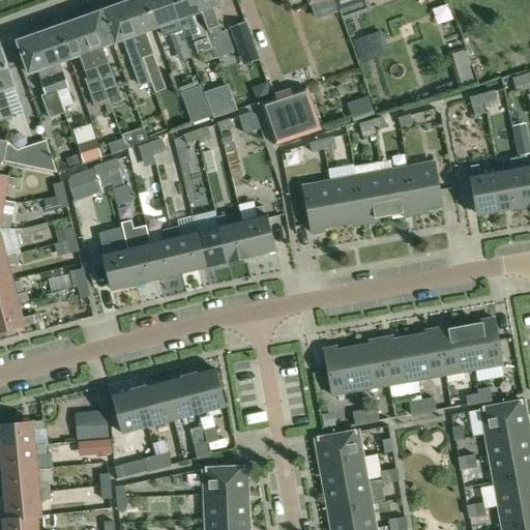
[(146,0),(131,0),(124,3),(143,58),(153,55),(145,32),(156,28),(146,0)]
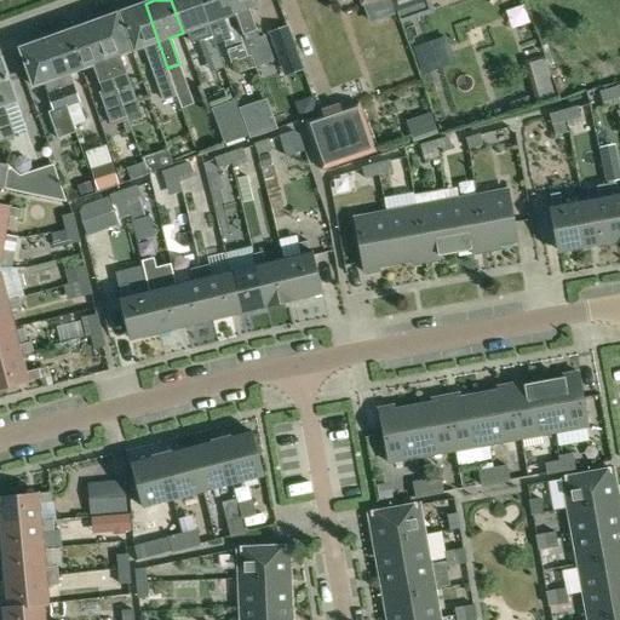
[(200,0),(171,0),(183,33),(187,32),(190,44),(199,40),(201,45),(214,40),(208,23),(200,0)]
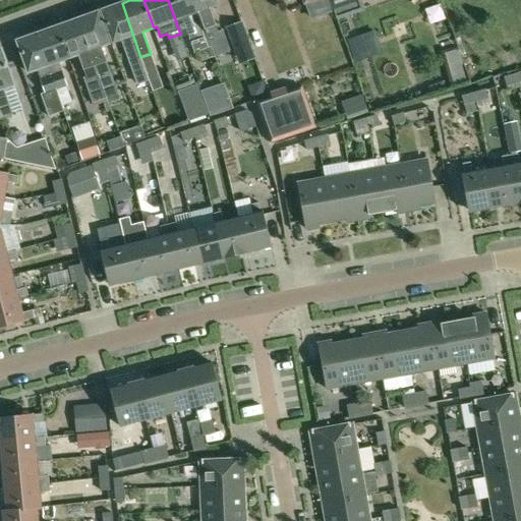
[(194,52),(211,46),(193,0),(168,0),(175,19),(187,14),(193,32),(188,34),(194,52)]
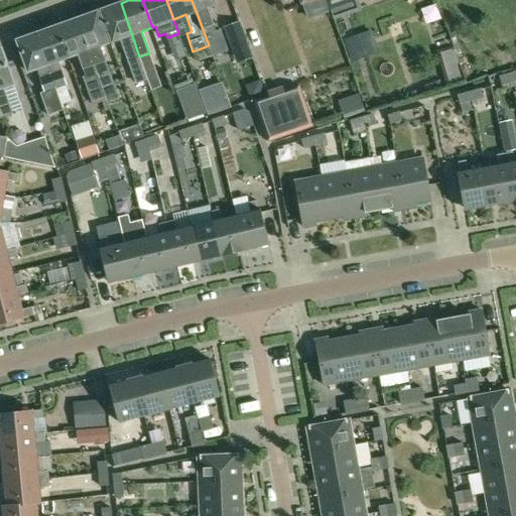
[(191,0),(209,45),(212,55),(228,50),(221,29),(216,31),(207,7),(215,4),(213,0),(191,0)]
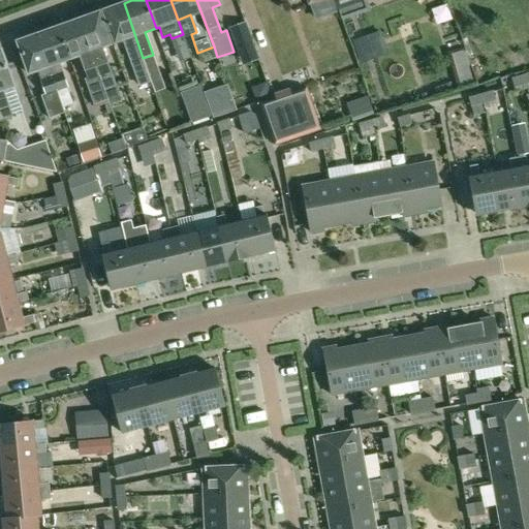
[(151,81),(150,78),(149,78),(148,74),(143,58),(124,3),(104,9),(117,41),(124,39),(132,61),(131,61),(141,85),(151,81)]
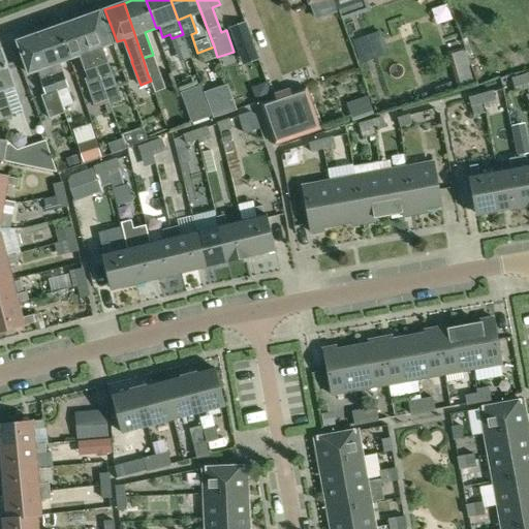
[(100,11),(81,19),(105,92),(106,91),(118,88),(112,71),(110,72),(101,48),(113,43),(100,11)]
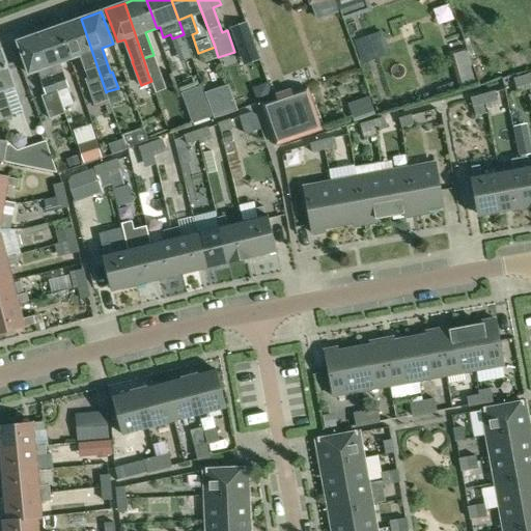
[(110,103),(107,91),(106,92),(81,19),(59,27),(71,59),(81,55),(90,78),(85,79),(94,105),(95,108),(110,103)]
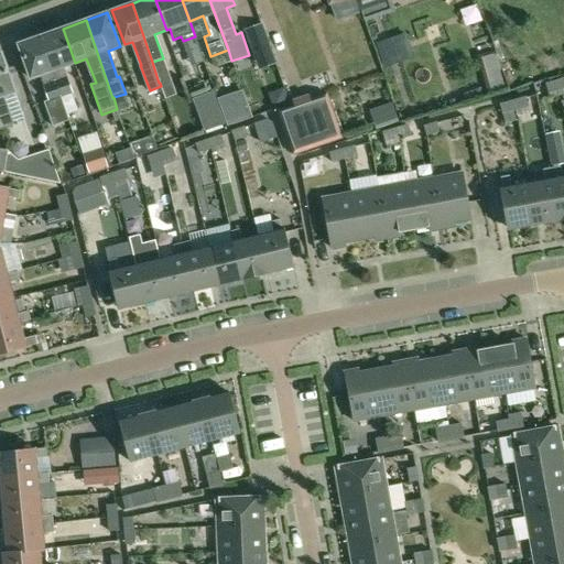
[(261,25),(247,30),(255,52),(269,47),(261,25)]
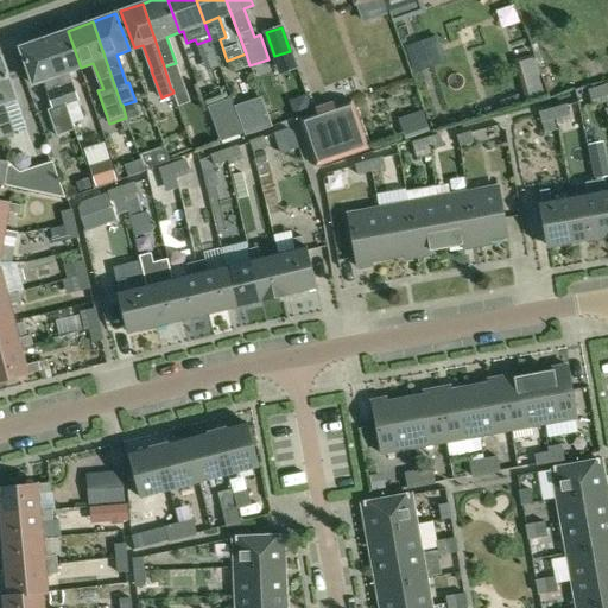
[(43,39),(65,105),(77,100),(68,73),(81,68),(68,31),(43,39)]
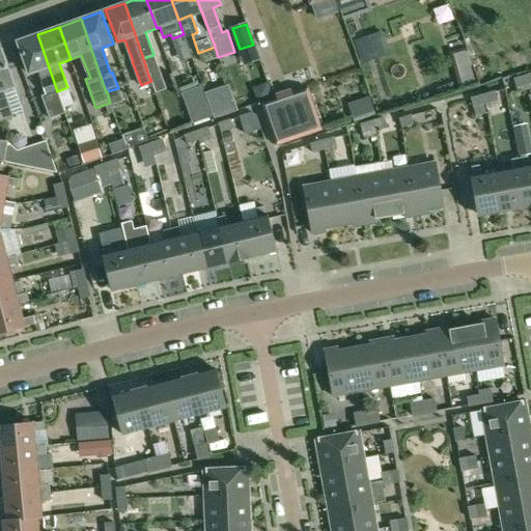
[(55,117),(64,114),(57,91),(37,34),(17,42),(29,74),(37,71),(55,117)]
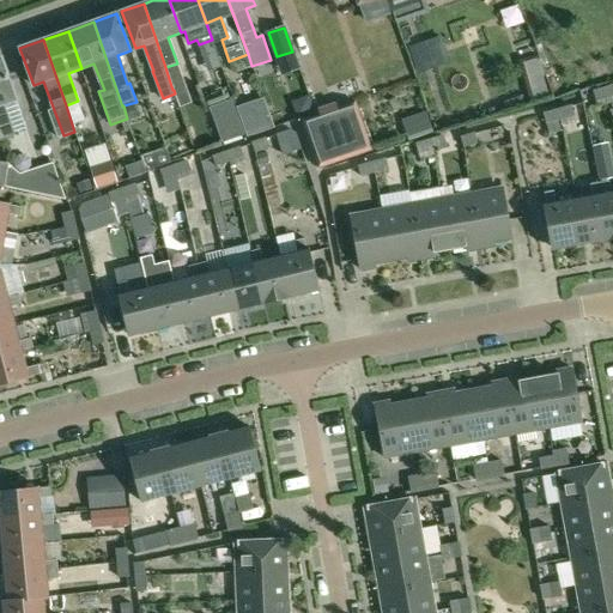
[(539,54),(521,61),(534,98),(552,91),(539,54)]
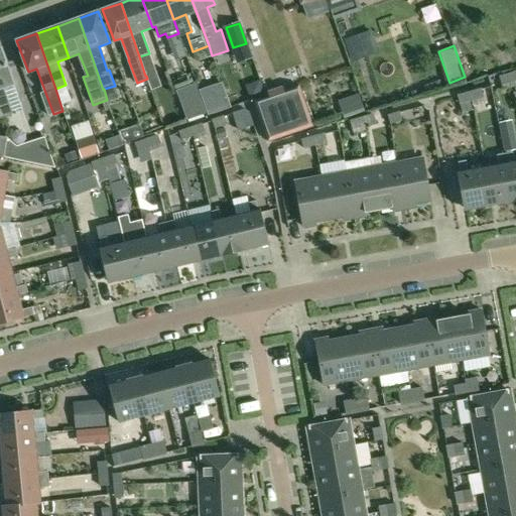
[(3,88),(13,85),(1,49),(0,49),(0,117),(12,114),(3,88)]
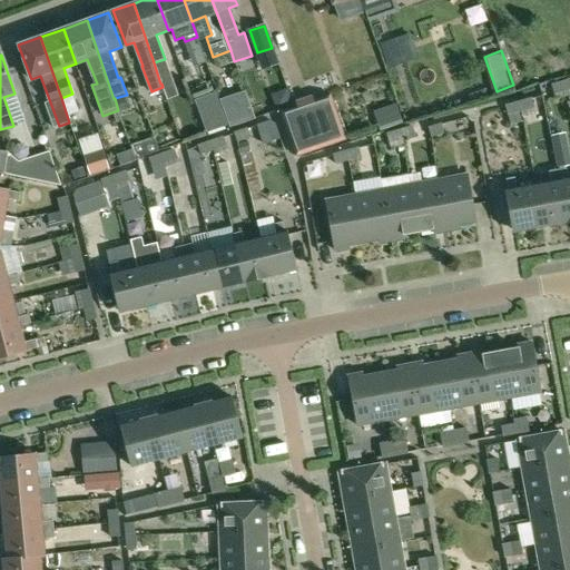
[(170,76),(165,59),(154,62),(159,80),(170,76)]
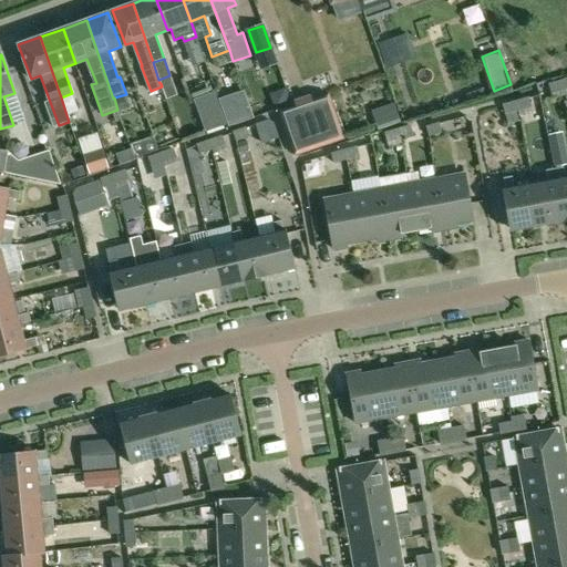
[(562,81),(549,85),(553,98),(566,94),(562,81)]
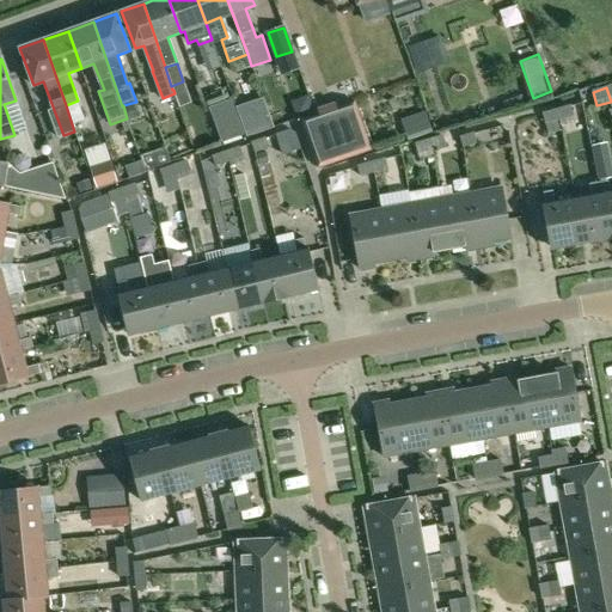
[(294,108),(298,117),(314,111),(308,96),(299,101),(294,108)]
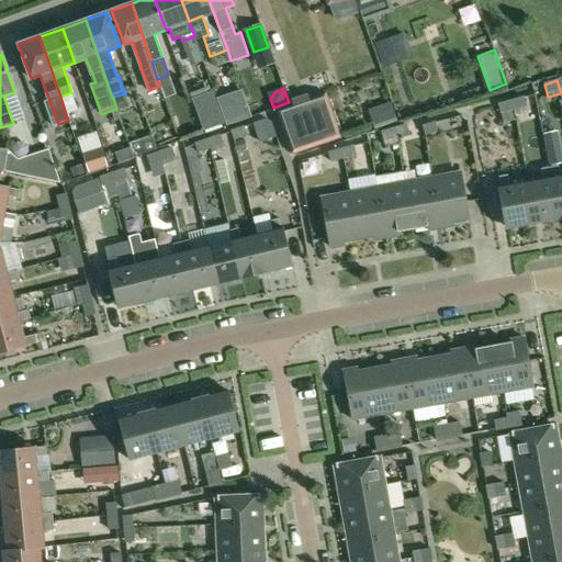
[(324,92),(278,108),(293,153),(339,137),(324,92)]
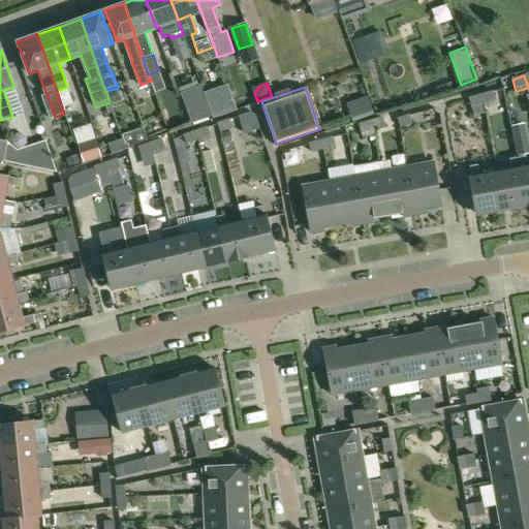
[(493,92),(481,95),(485,107),(497,104),(493,92)]
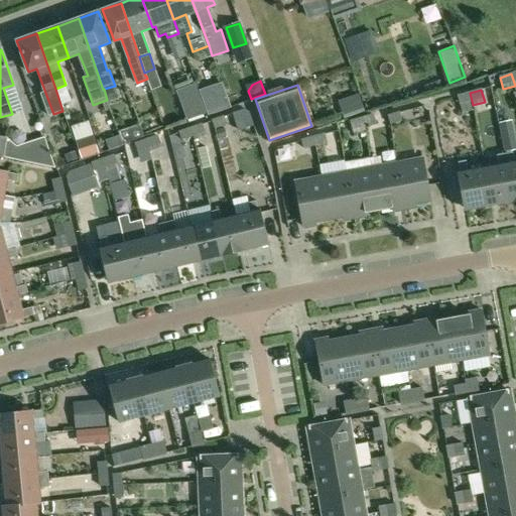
[(472,101),(470,93),(458,97),(460,104),(472,101)]
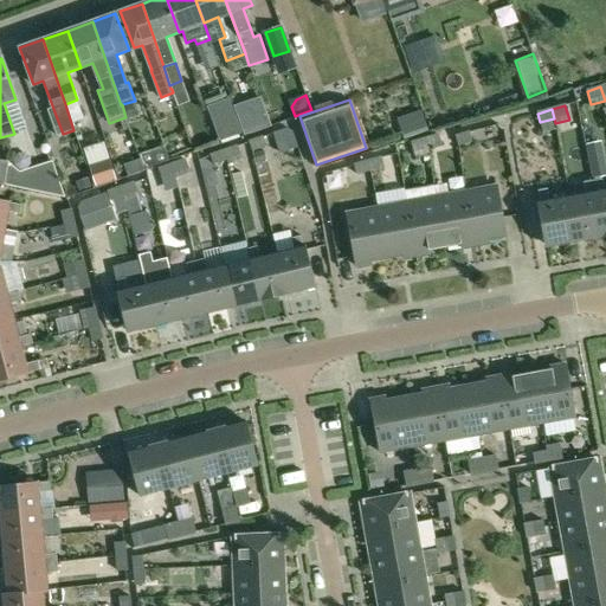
[(269,124),(264,111),(242,118),(246,133),(269,124)]
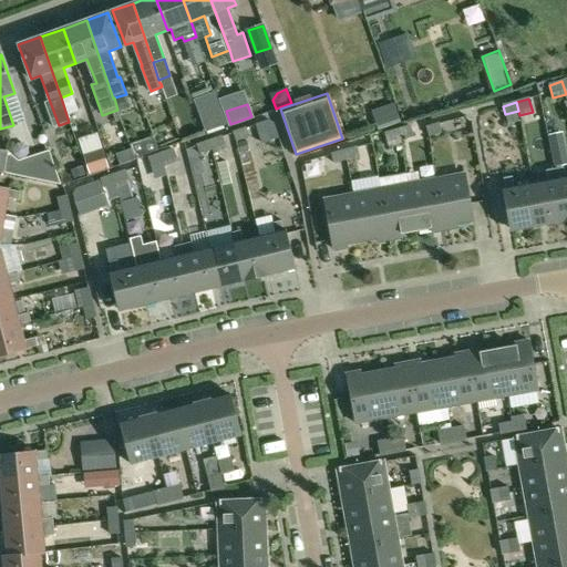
[(227,123),(220,106),(200,113),(206,130),(227,123)]
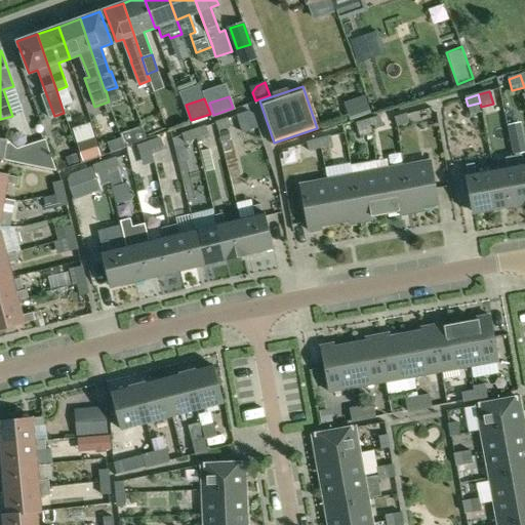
[(370,112),(367,103),(348,109),(351,119),(370,112)]
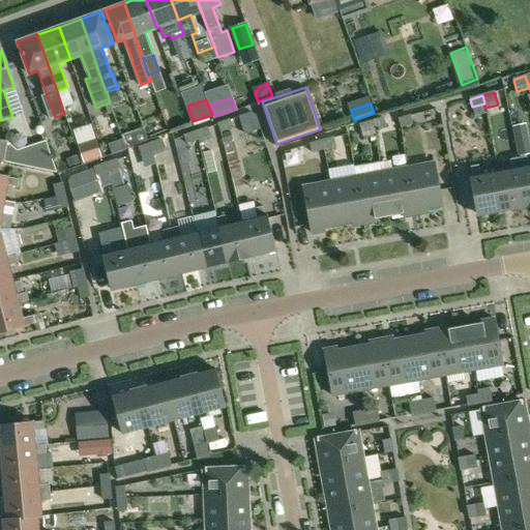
[(243,120),(253,152),(271,147),(263,115),(243,120)]
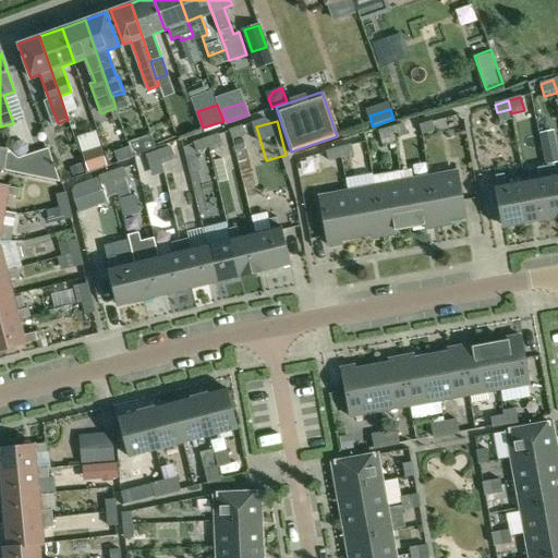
[(403,122),(391,125),(393,136),(407,133),(403,122)]
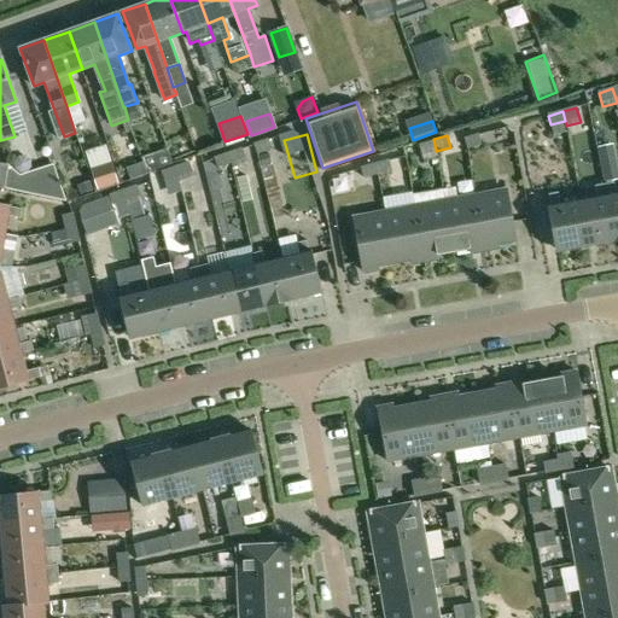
[(479,135),(465,139),(467,149),(482,145),(479,135)]
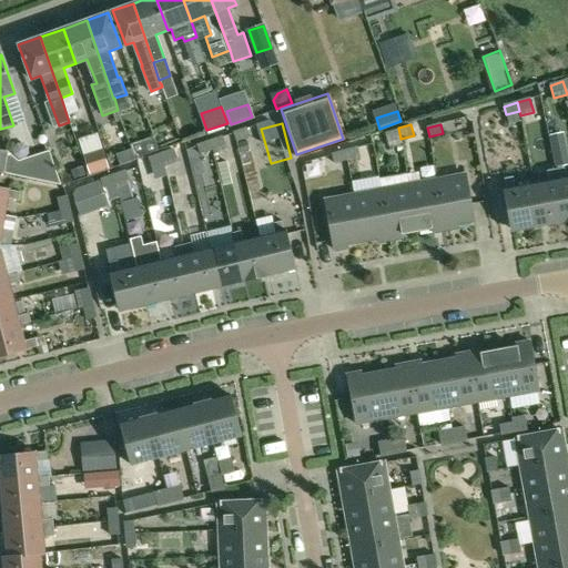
[(401,139),(398,128),(386,132),(388,142),(401,139)]
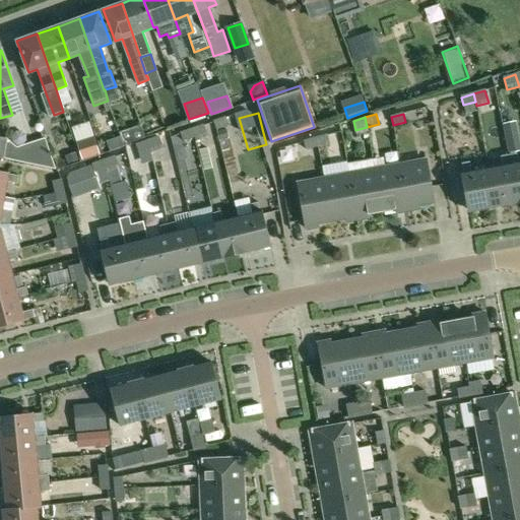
[(229,125),(225,118),(214,122),(216,129),(229,125)]
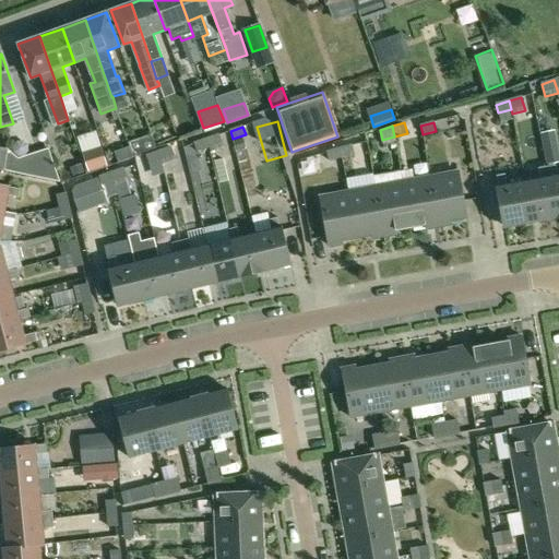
[(92,150),(110,143),(107,133),(87,140),(92,150)]
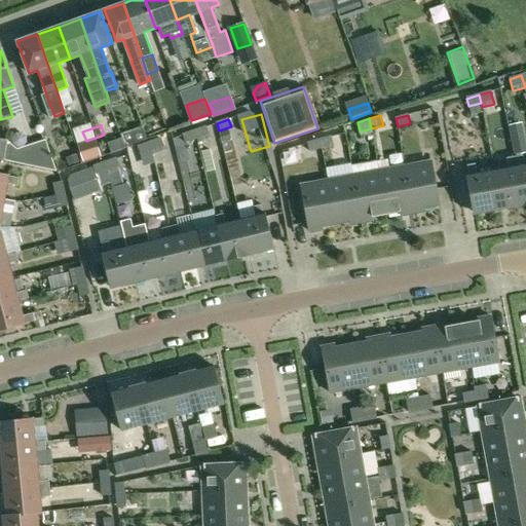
[(125,148),(147,140),(142,126),(120,134),(125,148)]
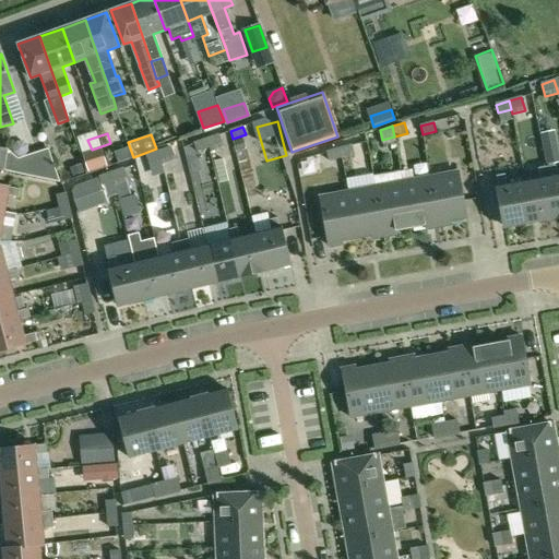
[(206,140),(210,147),(211,152),(224,147),(218,134),(206,140)]
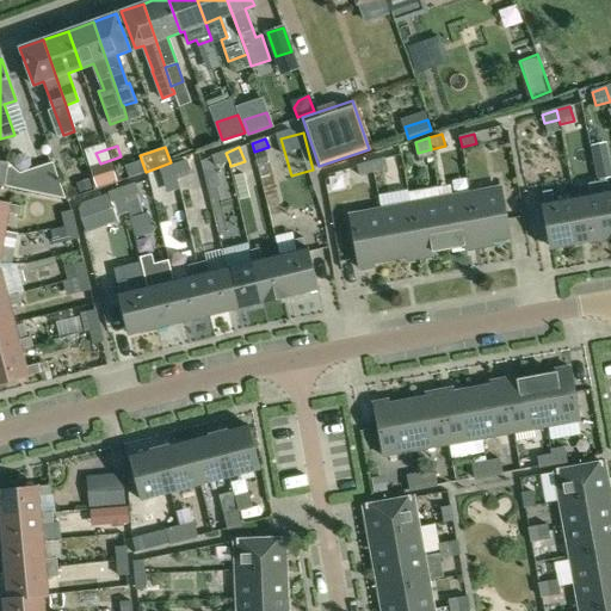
[(216,166),(229,161),(226,153),(213,156),(216,166)]
